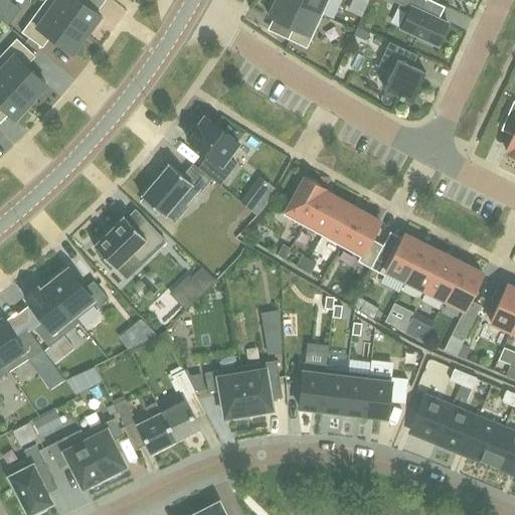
[(44,0),(43,3),(86,34),(89,30),(92,32),(101,20),(98,17),(100,15),(79,0),(44,0)]
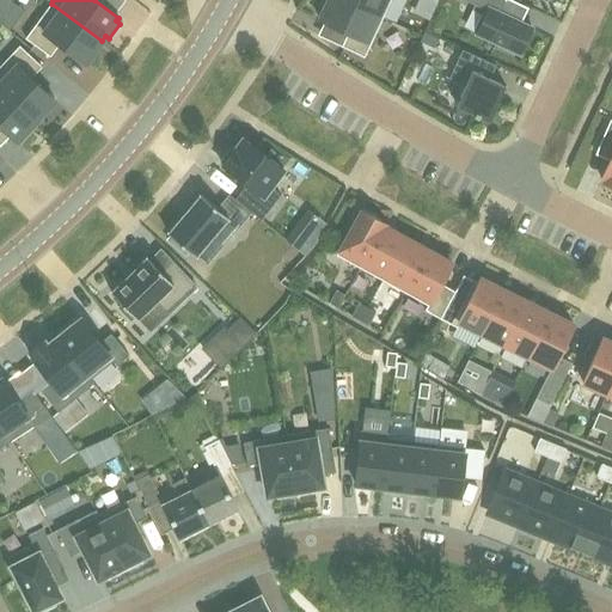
[(365,57),(383,18),(343,0),(328,0),(328,1),(323,0),(317,14),(320,16),(319,19),(348,32),(342,47),(365,57)]
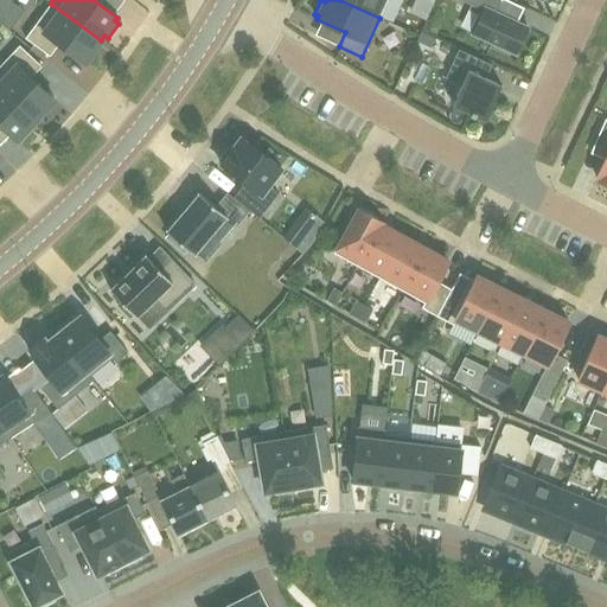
[(340,0),(379,18),(388,0),(340,0)]
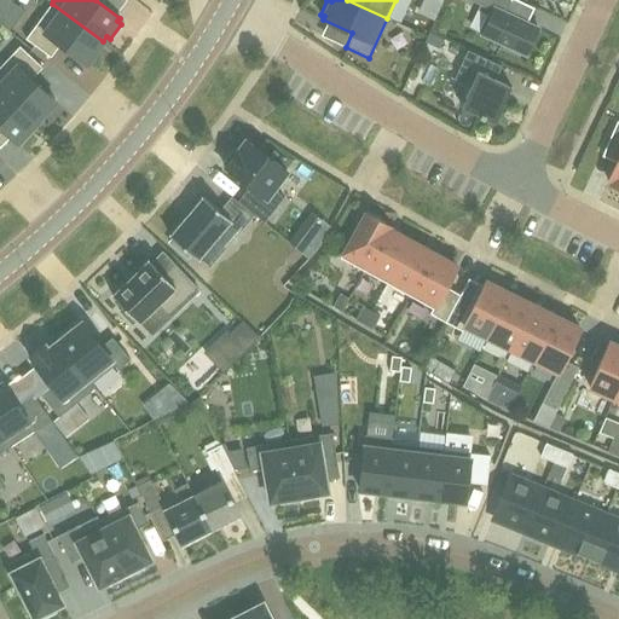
[(526,55),(538,28),(505,13),(510,0),(469,0),(480,5),(478,10),(487,15),(479,33),(505,45),(503,48),(520,56),(521,52),(526,55)]
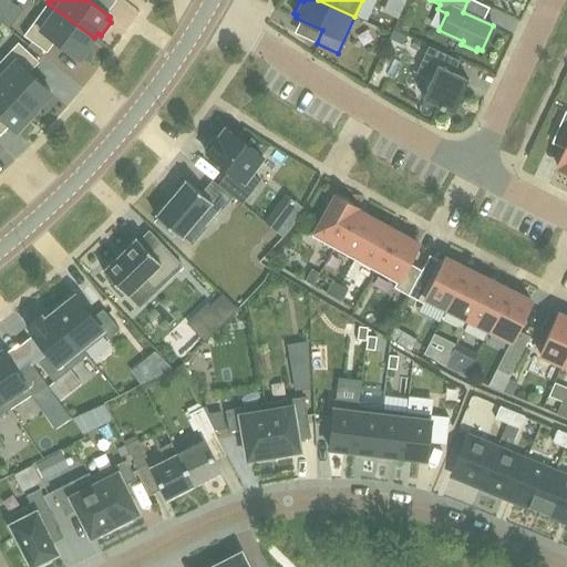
[(79,59),(94,38),(48,3),(23,35),(47,52),(54,41),(79,59)]
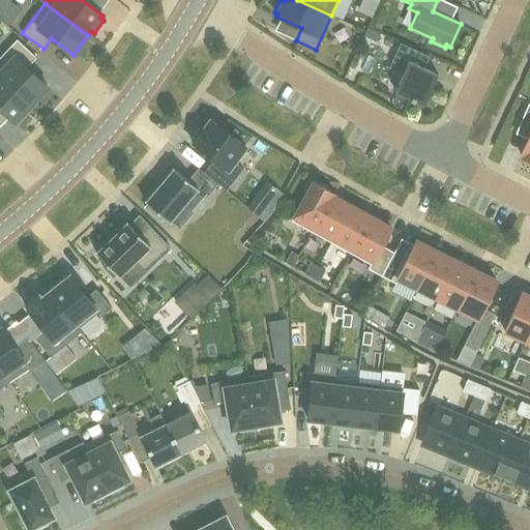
[(0,75),(31,105),(48,86),(27,67),(36,58),(17,39),(0,57),(0,75)]
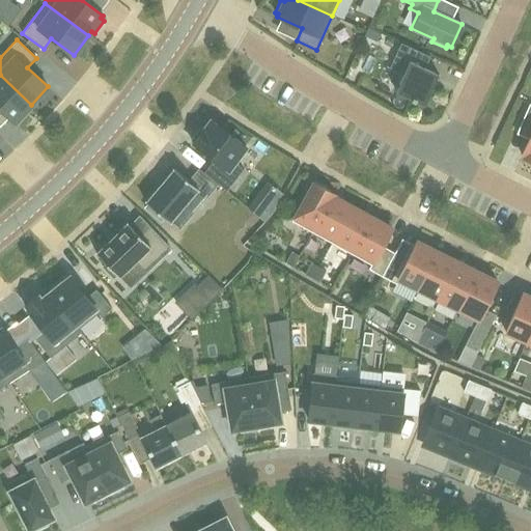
[(411,99),(424,105),(439,74),(425,67),(430,57),(400,43),(389,68),(402,75),(395,90),(411,98),(411,99)]
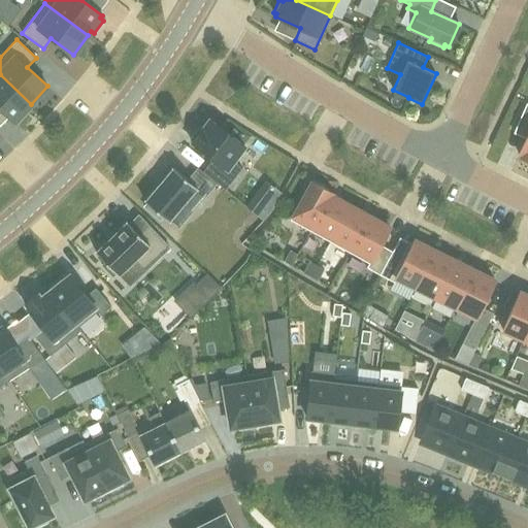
[(0,74),(0,108),(13,122),(17,119),(20,122),(30,110),(27,107),(31,104),(0,74)]
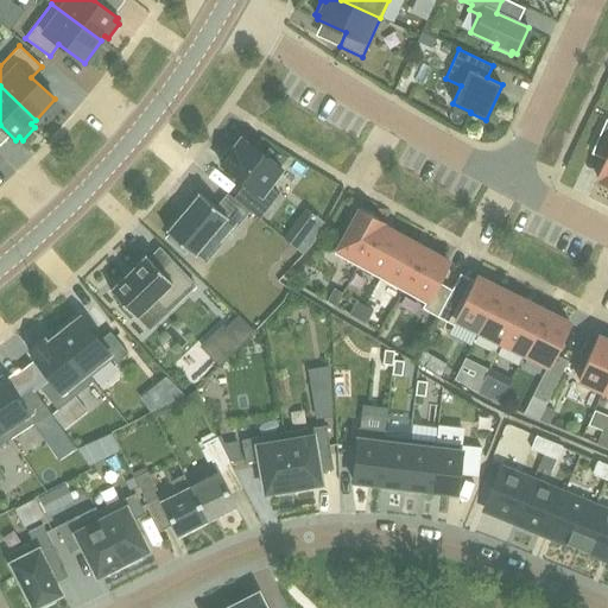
[(607,119),(594,147),(607,153),(597,177),(600,178),(599,181),(607,184),(607,119)]
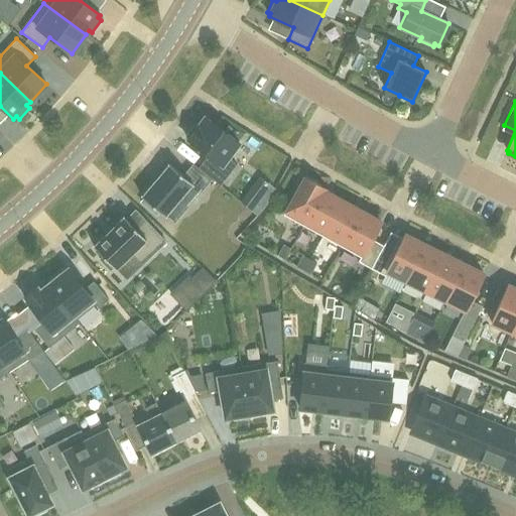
[(239,142),(205,117),(200,125),(197,123),(186,135),(189,137),(187,140),(208,155),(199,168),(221,185),(237,164),(228,157),(239,142)]
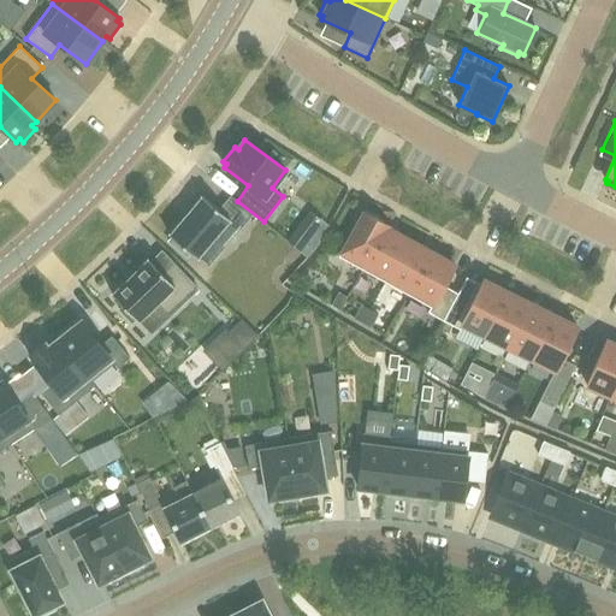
[(172,237),(169,241),(187,258),(190,253),(196,258),(213,238),(224,248),(241,229),(219,209),(202,195),(169,235),(172,237)]
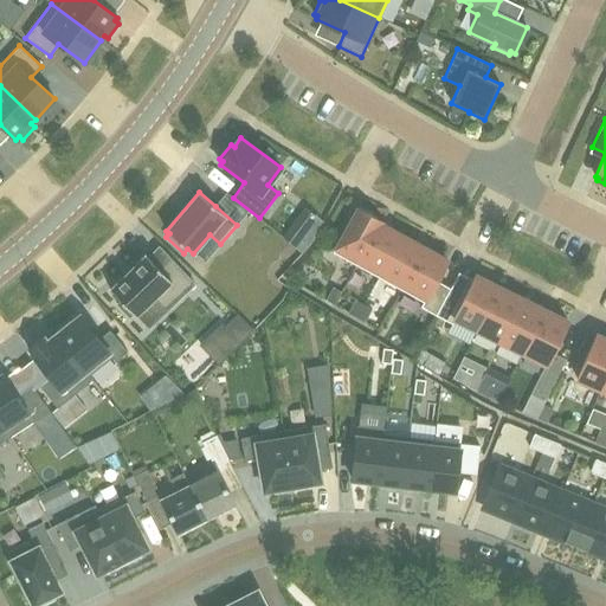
[(333,252),(356,265),(381,221),(358,208),(333,252)]
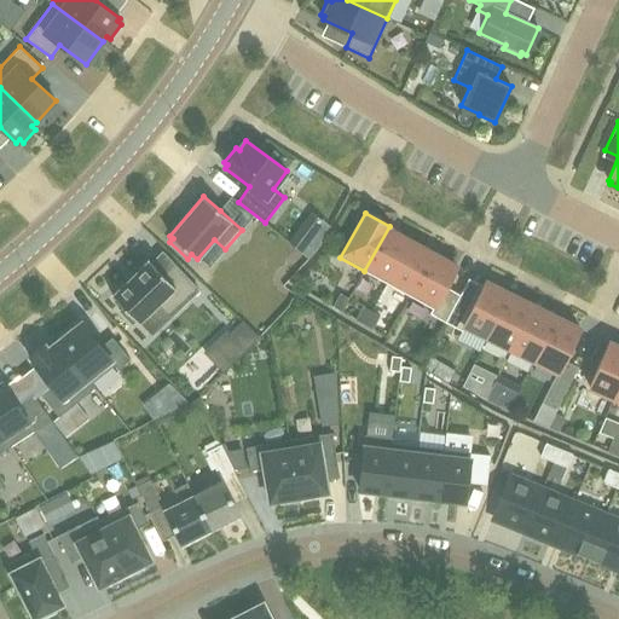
[(308,255),(330,225),(317,215),(295,246),(308,255)]
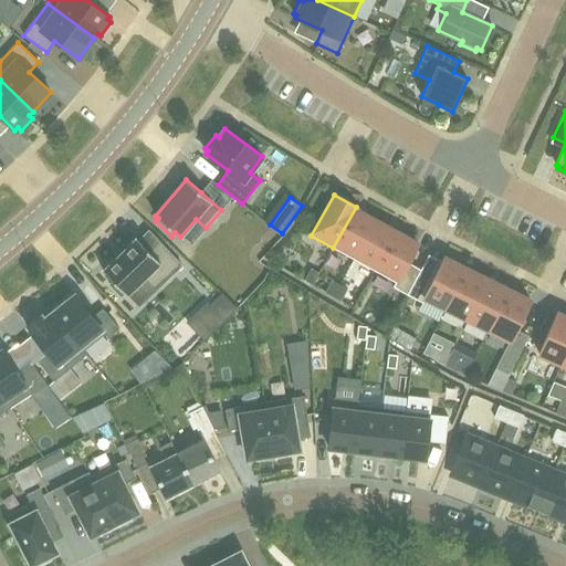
[(355,209),(356,207),(333,248),(354,260),(376,220),(355,209)]
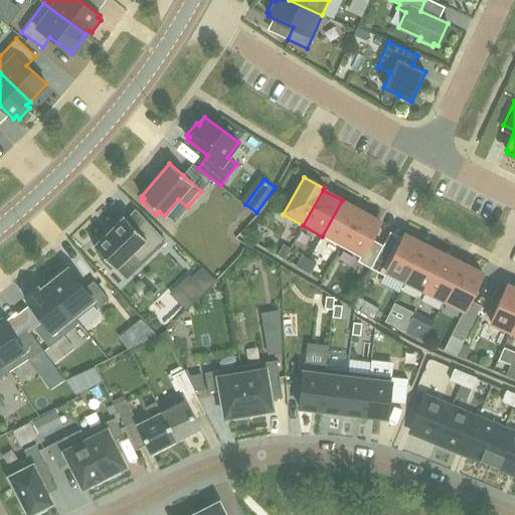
[(361,211),(342,200),(322,236),(341,246),(361,211)]
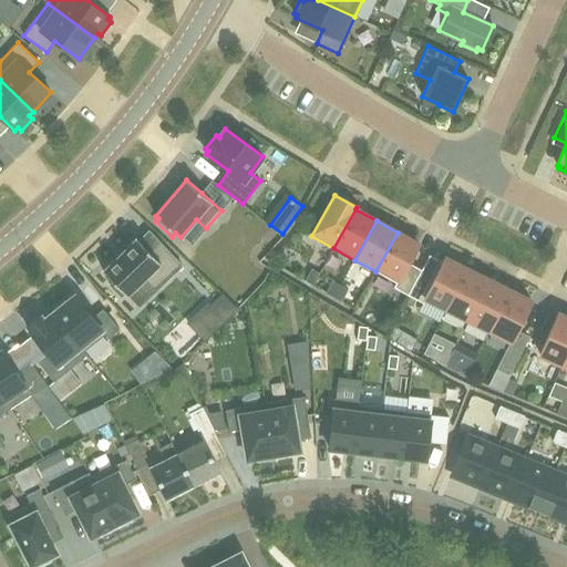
[(409,263),(419,244),(398,233),(375,271),(397,282),(393,287),(408,296),(421,270),(409,263)]
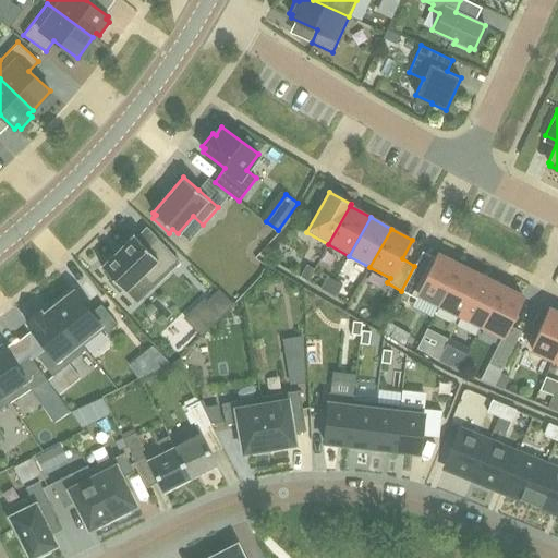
[(143,273),(153,284),(179,259),(157,238),(147,247),(134,233),(133,234),(122,245),(112,254),(113,254),(101,265),(101,264),(100,265),(111,276),(108,280),(119,292),(123,289),(125,291),(126,289),(125,289),(143,273)]
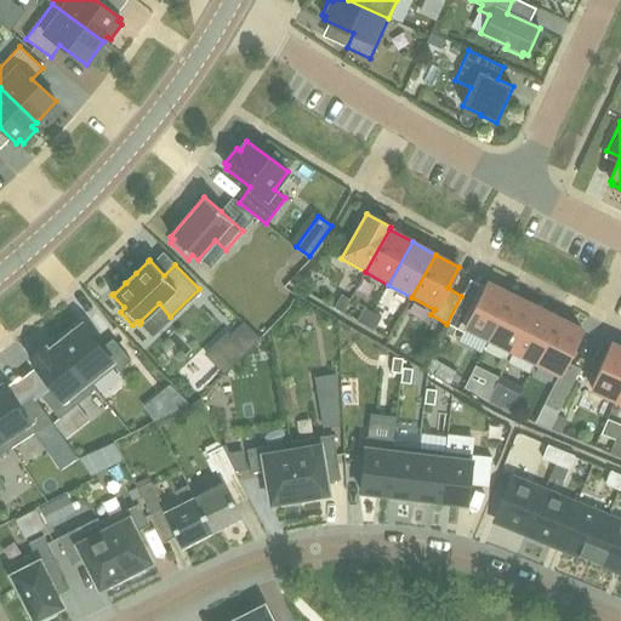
[(476,303),(461,296),(446,324),(463,331),(466,326),(490,339),(512,295),(486,281),(476,303)]
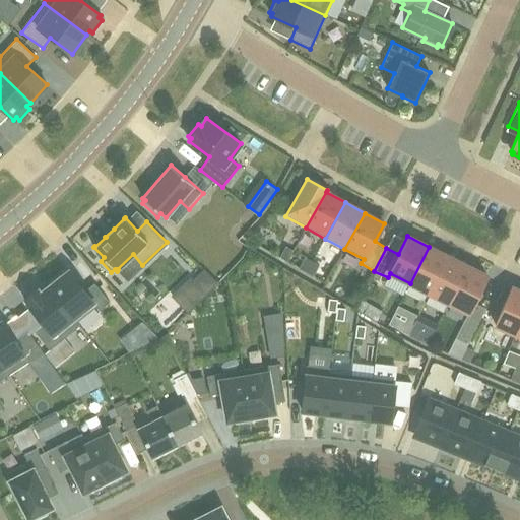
[(279,257),(287,262),(293,251),(285,247),(279,257)]
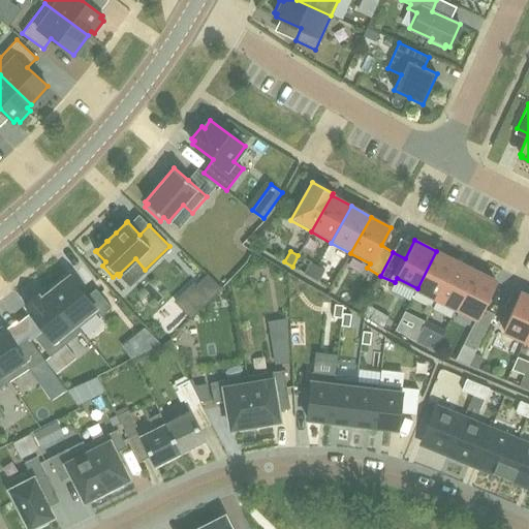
[(417,288),(437,298),(456,260),(436,251),(417,288)]
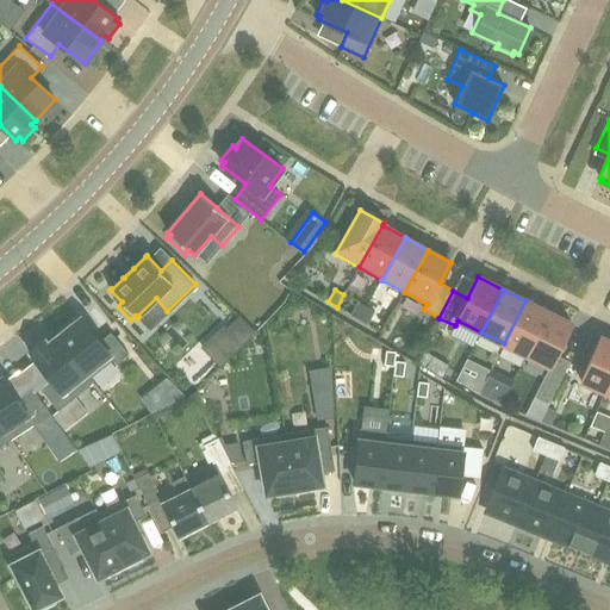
[(504,343),(527,355),(548,312),(526,300),(504,343)]
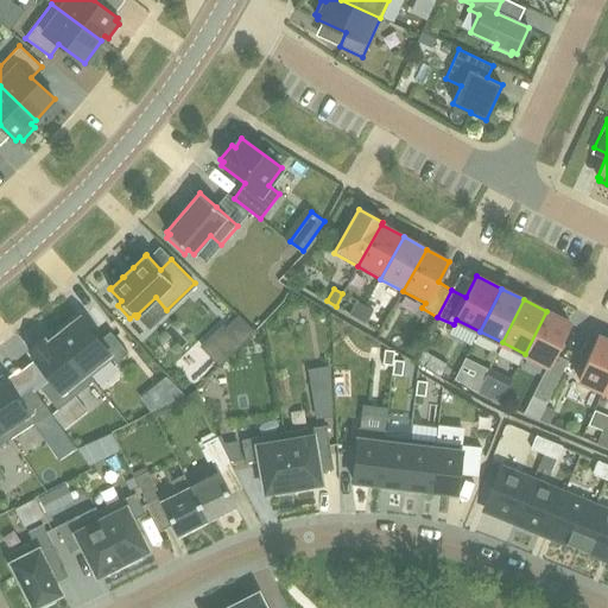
[(358,318),(365,306),(356,302),(349,314),(358,318)]
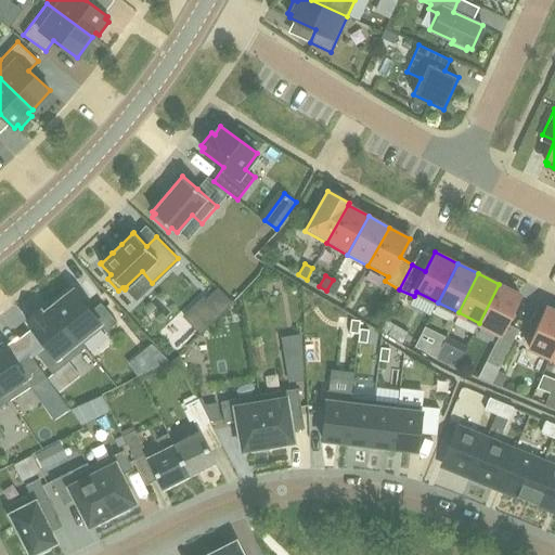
[(333,280),(326,291),(334,295),(340,284),(333,280)]
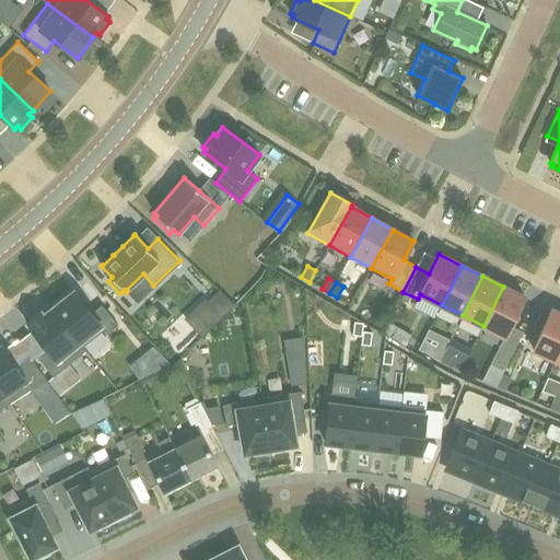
[(503,287),(483,326),(505,337),(525,298),(503,287)]
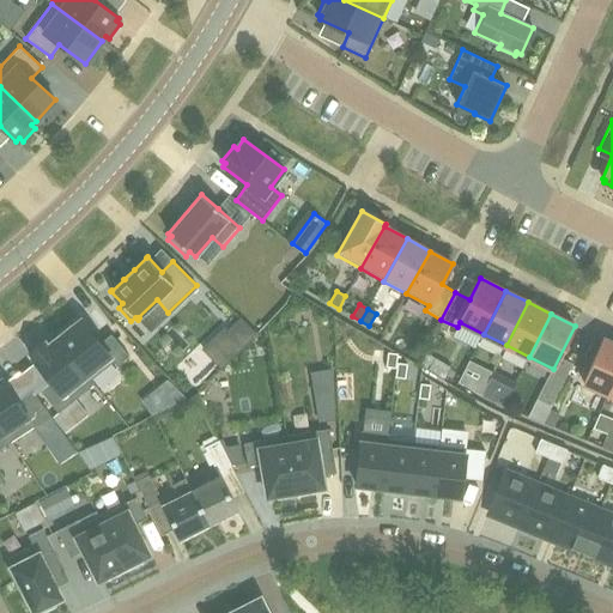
[(84,315),(61,333),(93,374),(116,354),(123,364),(135,354),(115,331),(104,339),(84,315)]
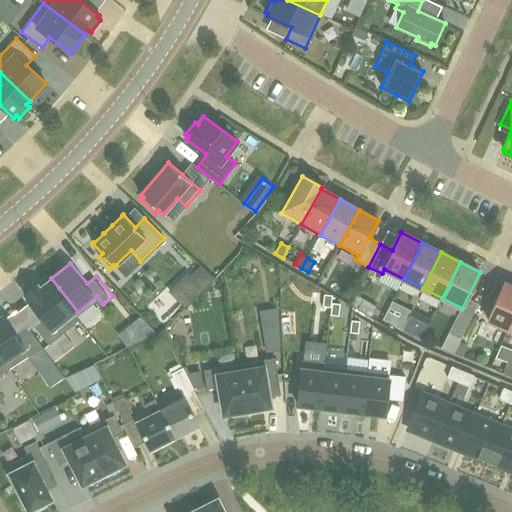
[(190,277),(189,277),(202,290),(214,278),(201,266),(190,277)]
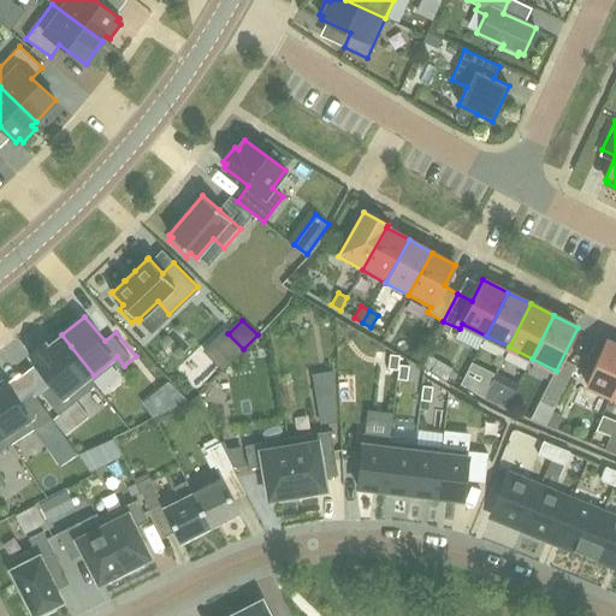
[(94,375),(61,335),(39,354),(59,379),(47,389),(67,412),(80,402),(72,394),(94,375)]
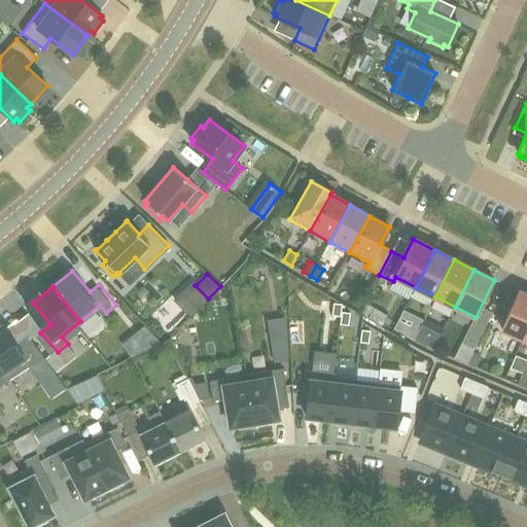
[(523,339),(526,329),(526,294),(519,291),(501,329),(523,339)]
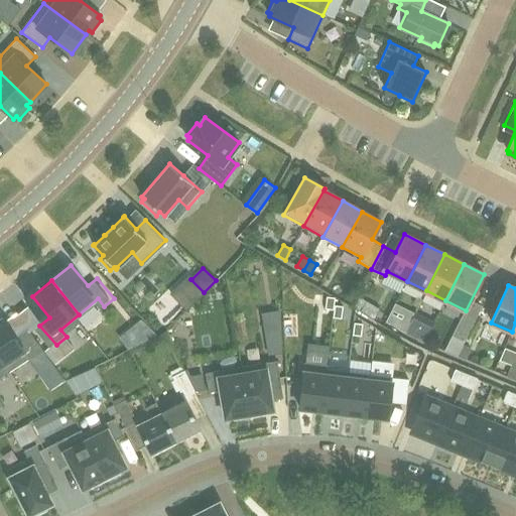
[(327,296),(325,308),(334,309),(335,297),(327,296)]
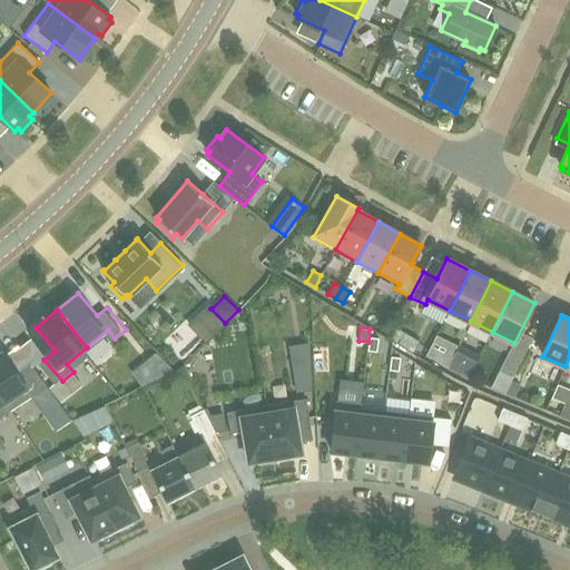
[(420,342),(397,328),(391,340),(413,353),(420,342)]
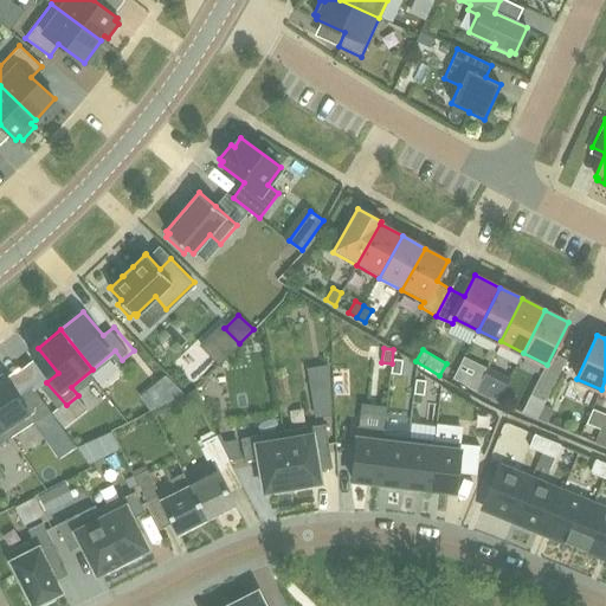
[(487,367),(464,356),(453,378),(476,388),(487,367)]
